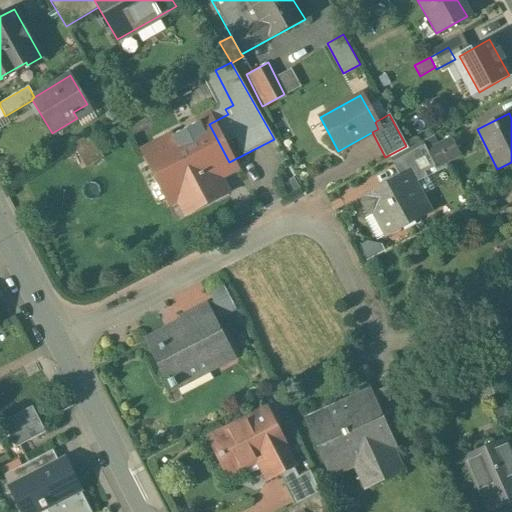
[(209,124),(192,134),(189,128),(171,137),(177,150),(154,162),(171,195),(181,189),(189,206),(218,191),(210,176),(216,172),(218,176),(232,169),(229,162),(209,124)]
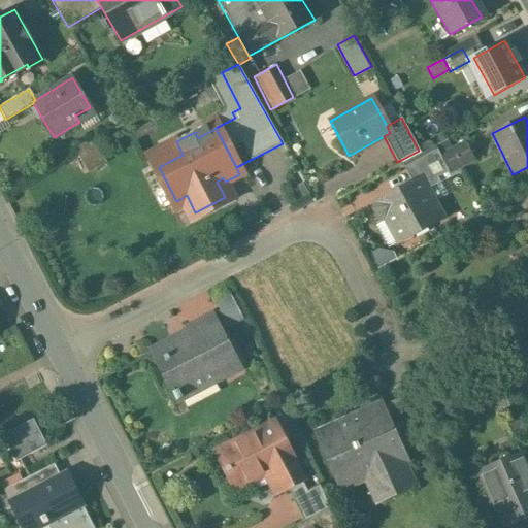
[(77,146),(89,169),(107,160),(96,137),(77,146)]
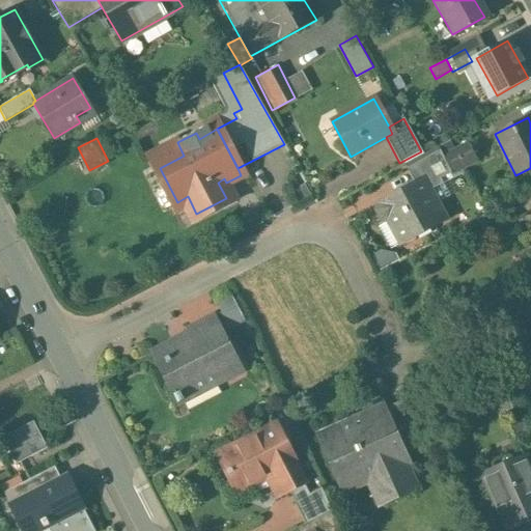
[(468,144),(454,150),(463,167),(476,160),(468,144)]
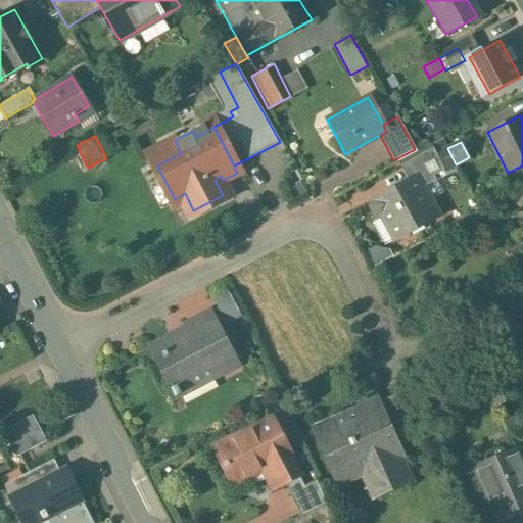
[(432,148),(400,165),(408,181),(416,177),(422,188),(435,180),(433,176),(443,171),(435,154),(432,148)]
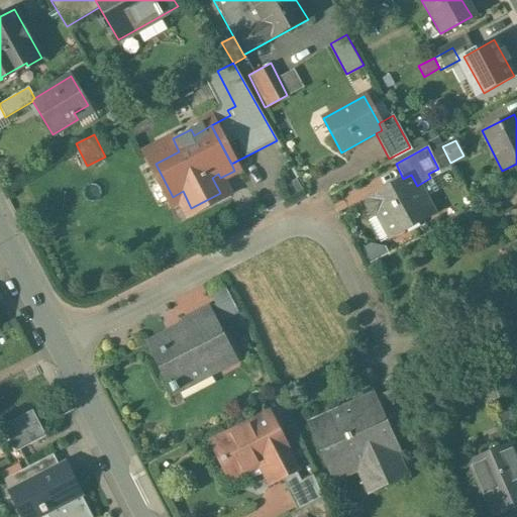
[(442,146),(430,152),(438,169),(450,163),(442,146)]
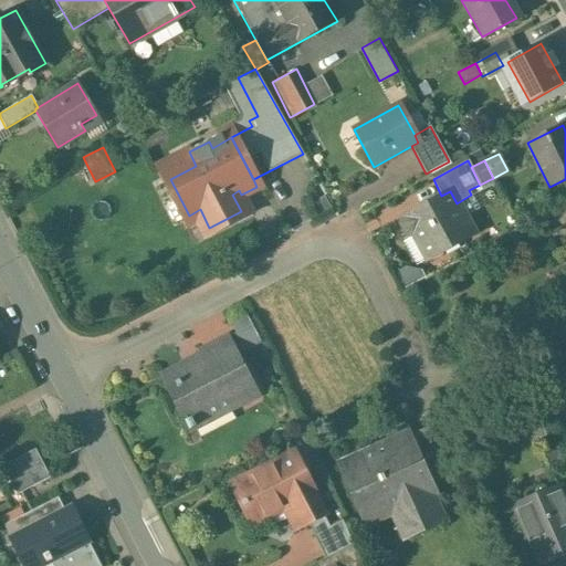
[(441,196),(400,218),(398,224),(405,236),(410,238),(415,236),(428,260),(473,236),(457,203),(450,191),(441,196)]
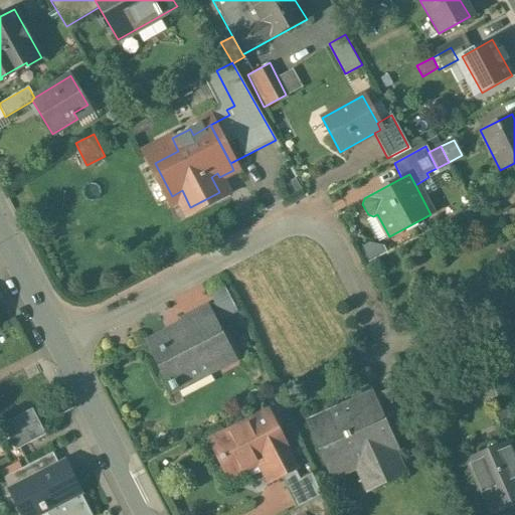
[(208,295),(216,320),(237,313),(229,288),(208,295)]
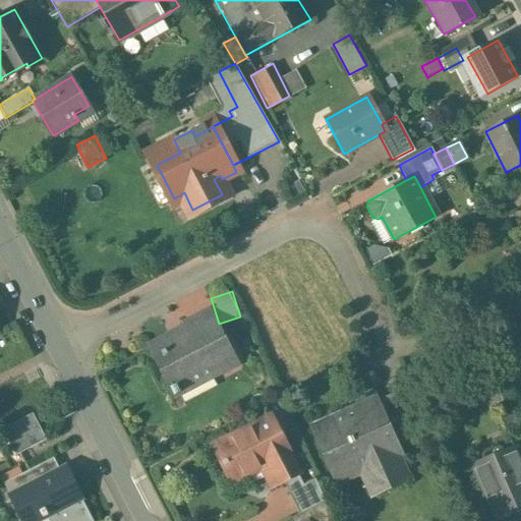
[(209,311),(148,343),(174,395),(236,363),(209,311)]
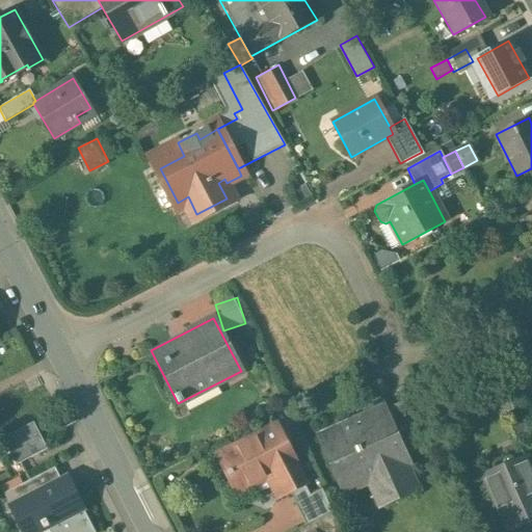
[(382,408),(320,436),(341,483),(375,469),(386,493),(409,481),(413,489),(415,488),(404,464),(406,463),(393,432),(404,428),(396,408),(384,414),(382,408)]
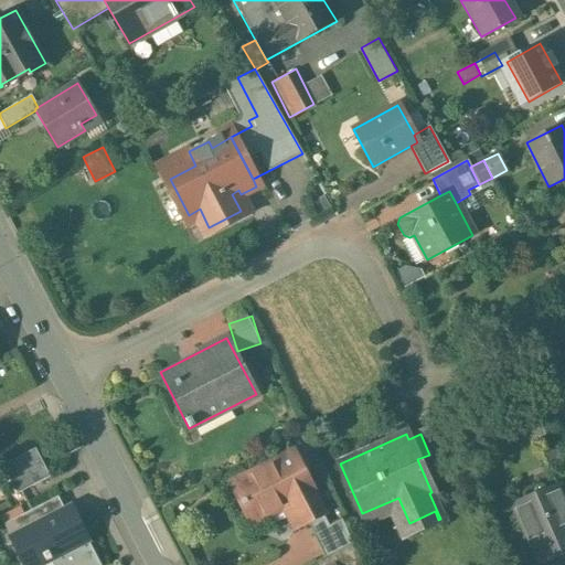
[(564,476),(564,468),(554,441),(540,448),(554,481),(564,476)]
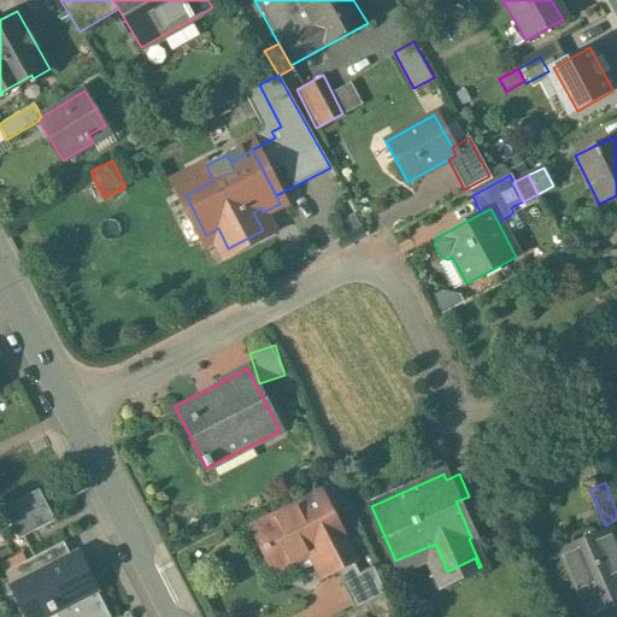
[(39,491),(3,509),(18,540),(54,522),(39,491)]
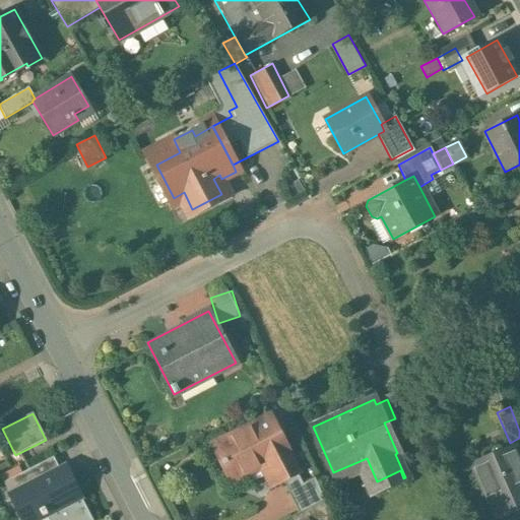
[(270,420),(216,448),(214,445),(212,446),(225,470),(220,472),(230,489),(245,480),(243,476),(243,471),(257,464),(261,465),(267,476),(283,482),(287,492),(303,483),(286,453),(288,452),(270,415),(268,417),(270,420)]
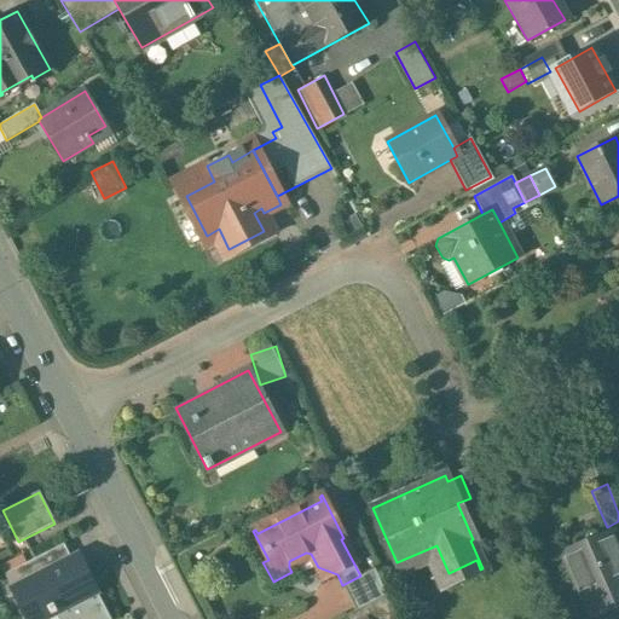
[(618,553),(611,532),(562,553),(590,618),(618,606),(618,553)]
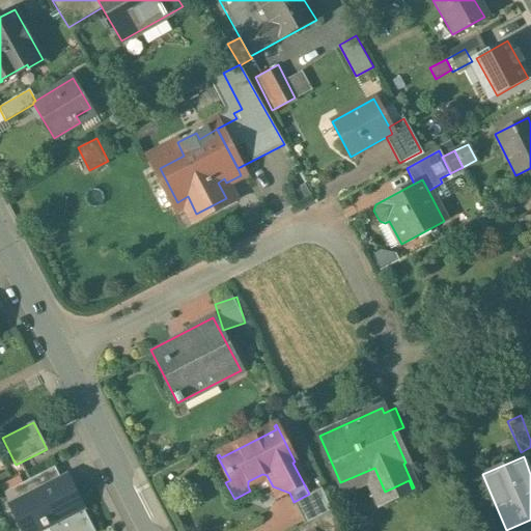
[(54,467),(3,493),(9,504),(60,478),(54,467)]
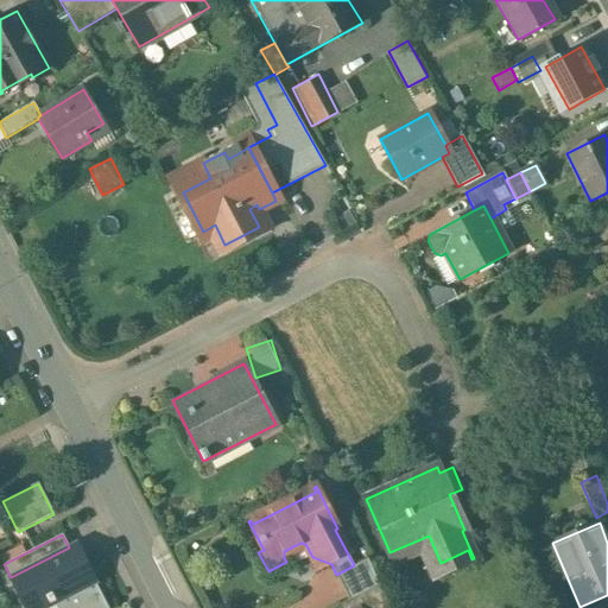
[(69,548),(11,577),(26,607),(27,607),(48,597),(50,603),(54,601),(56,607),(107,607),(83,559),(76,563),(69,548)]
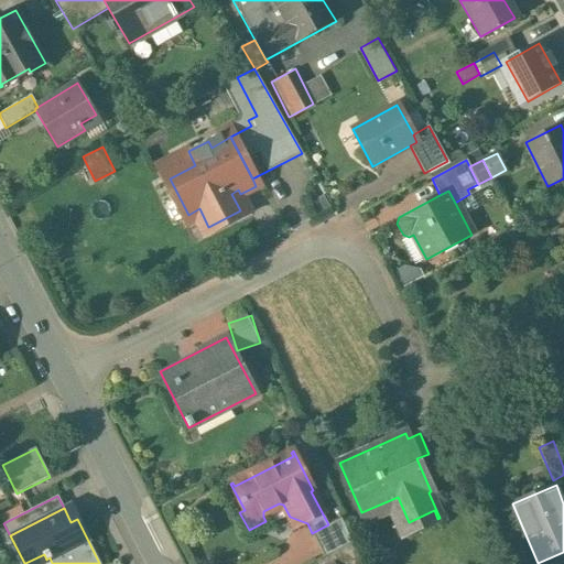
[(328,524),(312,533),(324,556),(351,542),(340,519),(328,524)]
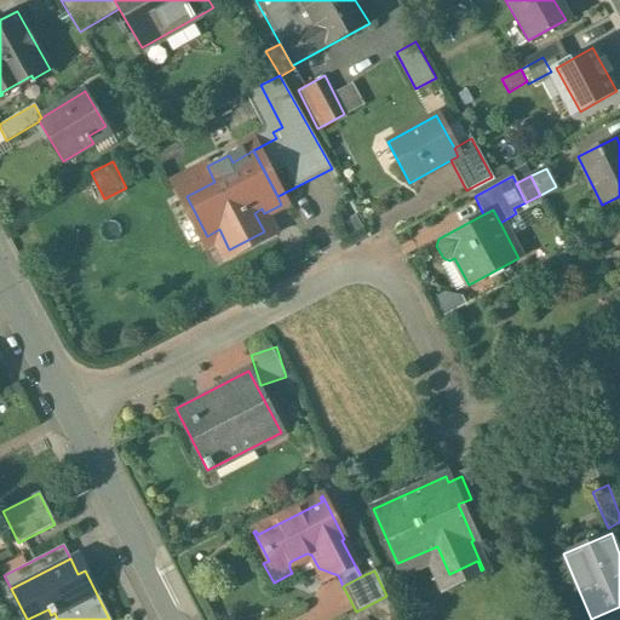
[(356,612),(346,616),(346,619),(397,619),(386,596),(356,612)]
